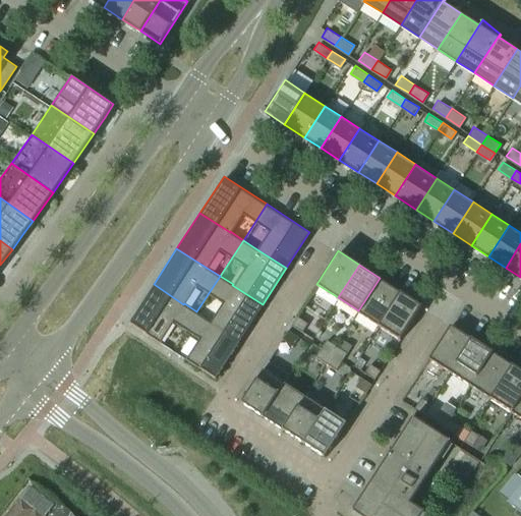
[(239,340),(263,304),(232,285),(233,284),(220,276),(196,311),(210,320),(209,321),(239,340)]
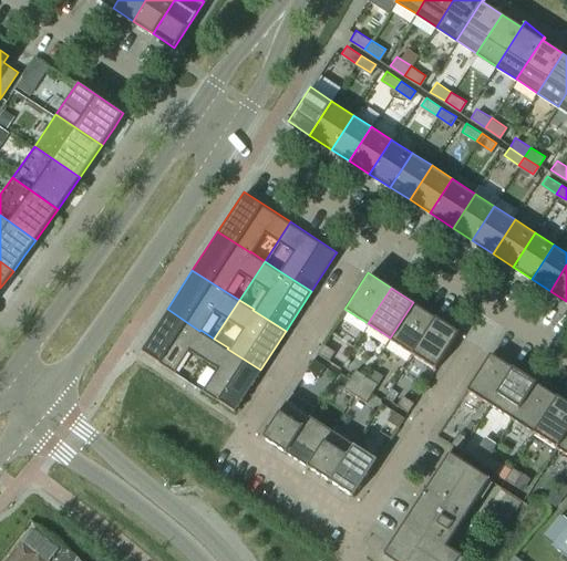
[(412,352),(435,317),(413,302),(390,338),(412,352)]
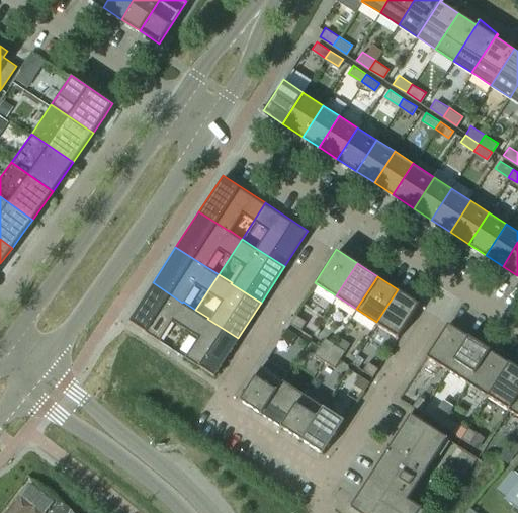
[(185,326),(195,310),(183,302),(182,303),(153,282),(128,319),(159,338),(172,318),(185,326)]
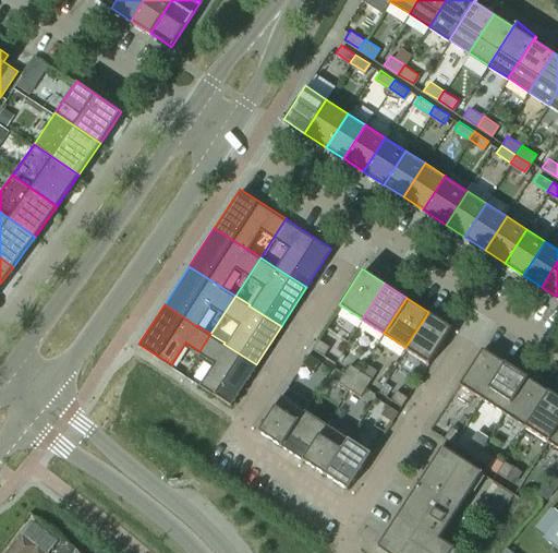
[(428,362),(451,327),(451,326),(428,312),(405,347),(428,362)]
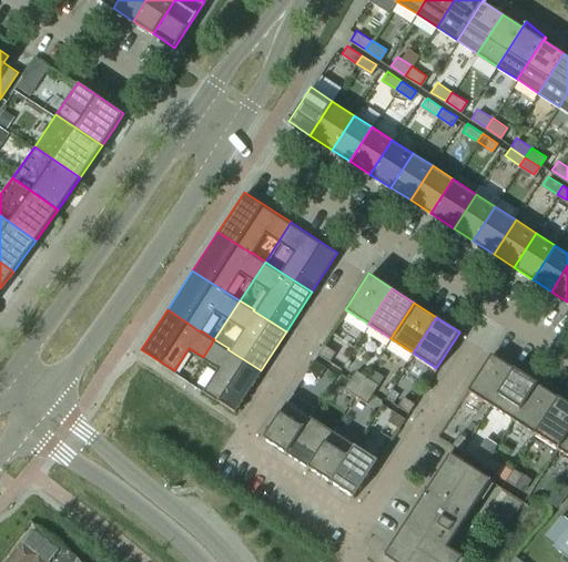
[(235,410),(261,370),(227,349),(229,348),(214,339),(203,357),(216,367),(202,389),(235,410)]
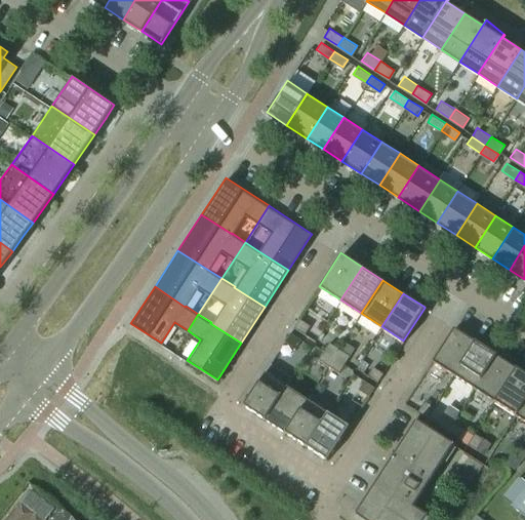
[(304,332),(310,323),(298,317),(293,325),(304,332)]
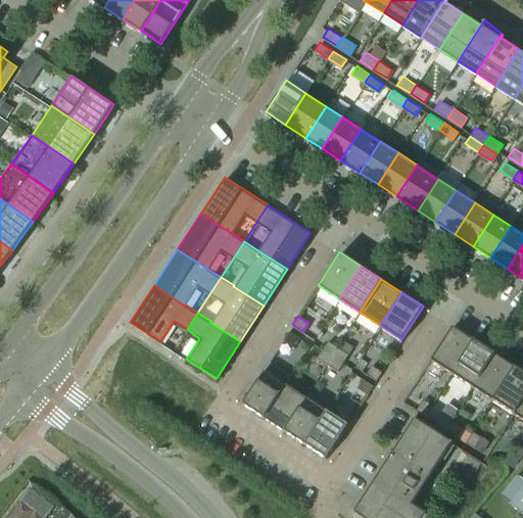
[(452,372),(473,338),(452,324),(430,358),(452,372)]
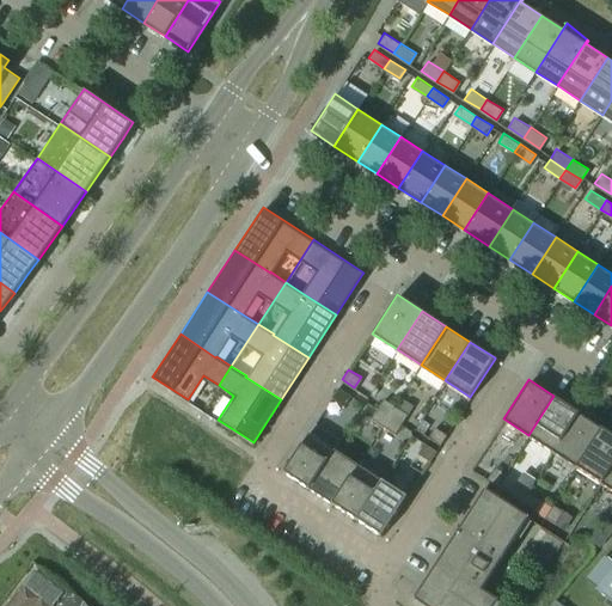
[(343,403),(350,393),(338,385),(331,396),(343,403)]
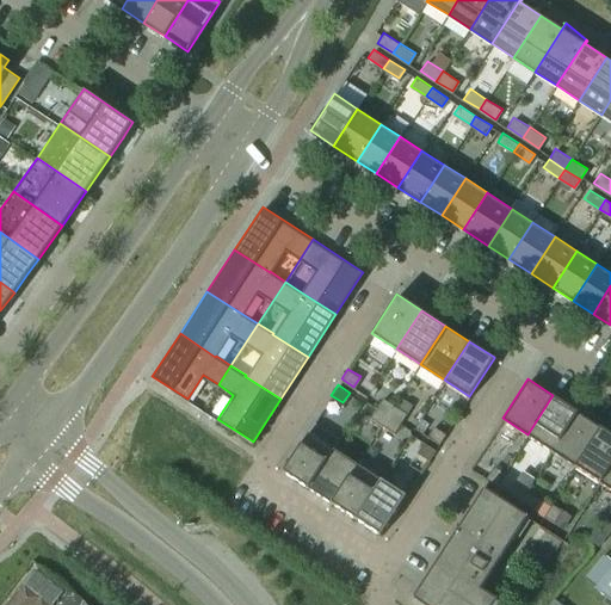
[(551,450),(576,411),(553,395),(528,434),(551,450)]
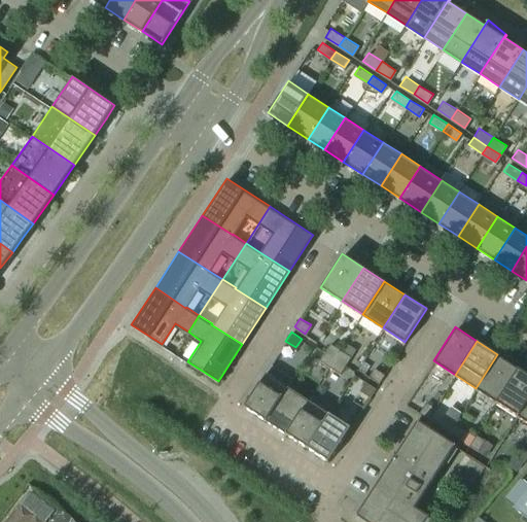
[(341,348),(329,342),(324,350),(335,356),(341,348)]
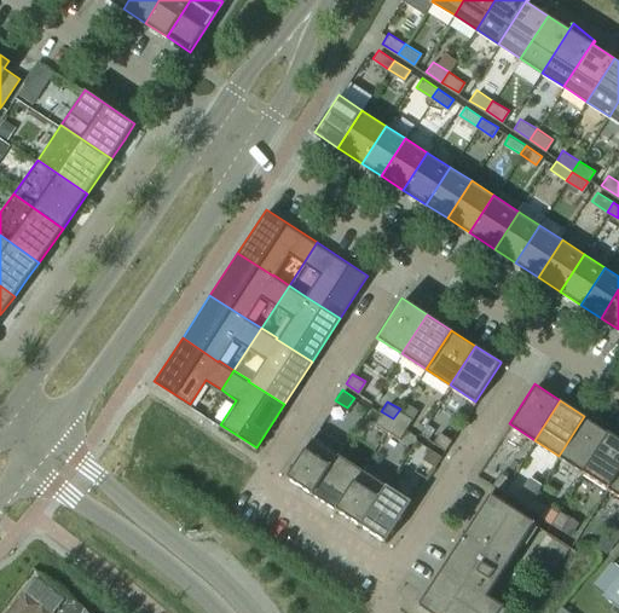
[(405,427),(412,417),(400,409),(393,418),(405,427)]
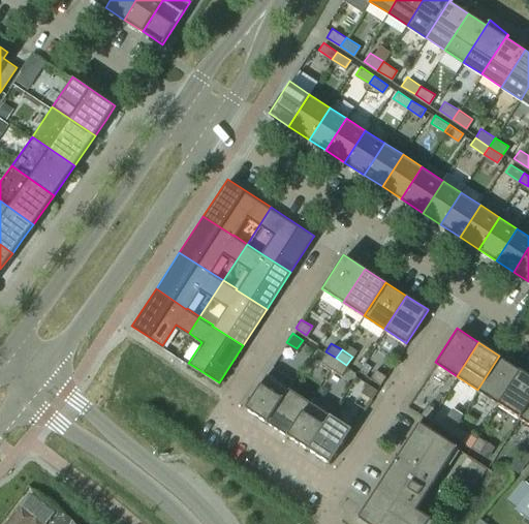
[(336,358),(325,351),(320,360),(331,367),(336,358)]
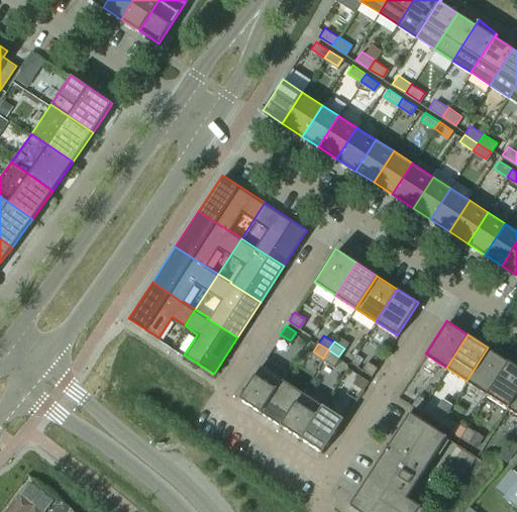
[(487,394),(508,361),(488,347),(467,381),(487,394)]
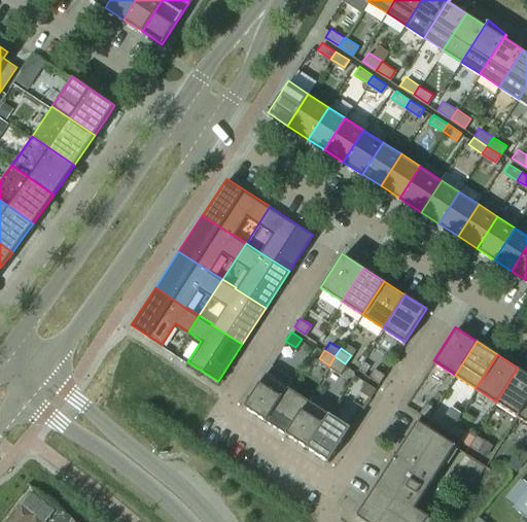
[(345,363),(335,356),(329,366),(340,372),(345,363)]
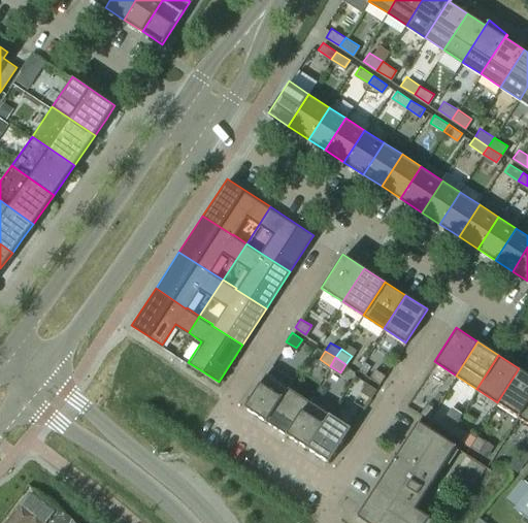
[(380,382),(385,373),(374,366),(369,376),(380,382)]
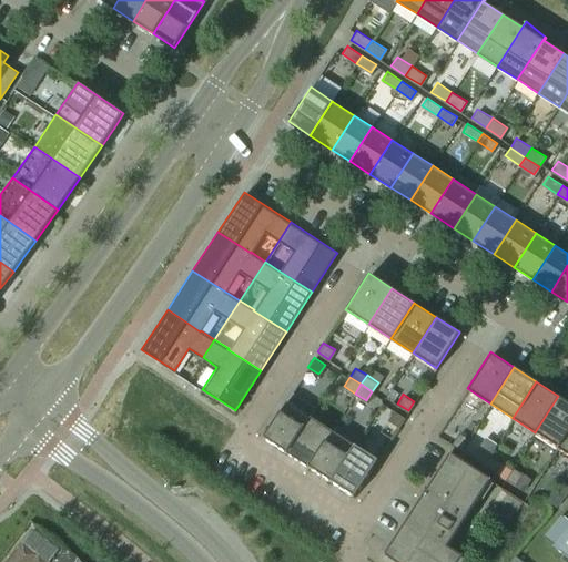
[(557,447),(567,429),(567,401),(558,396),(535,432),(557,447)]
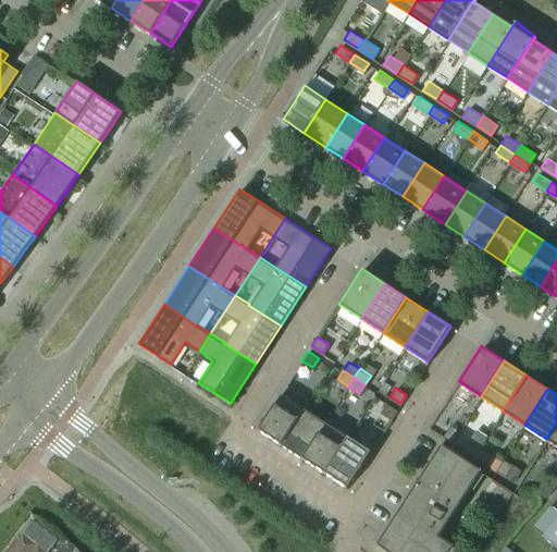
[(280,443),(304,407),(281,393),(257,429),(280,443)]
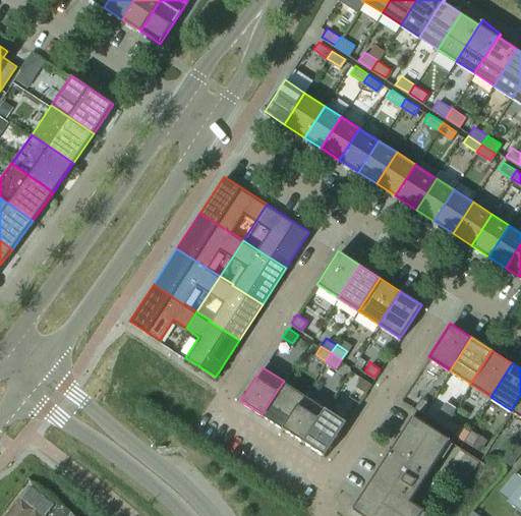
[(370,382),(360,376),(355,384),(365,391),(370,382)]
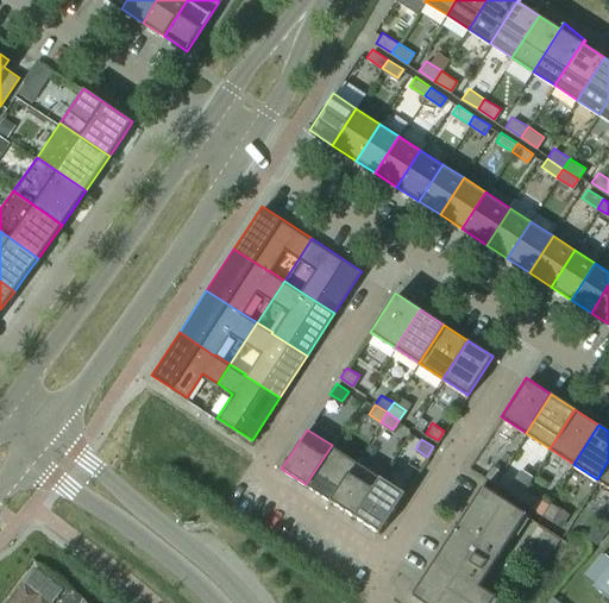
[(330,500),(356,460),(332,445),(306,484),(330,500)]
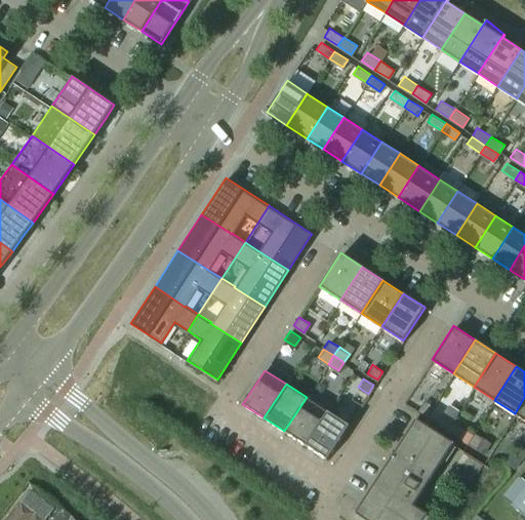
[(306,444),(327,410),(307,397),(284,431),(306,444)]
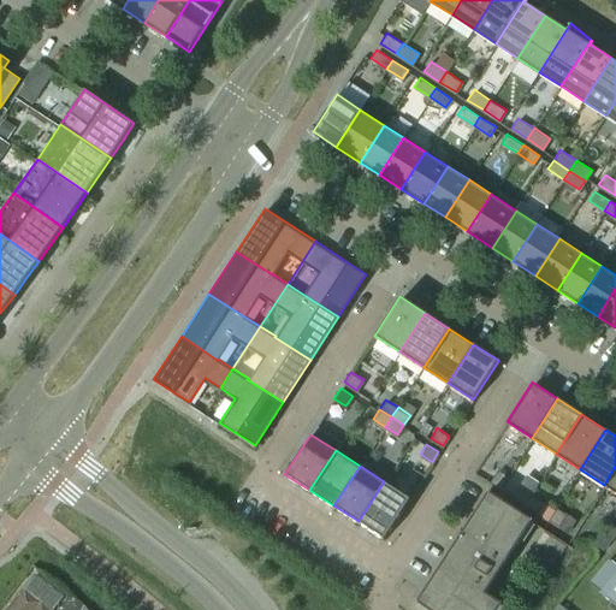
[(615,492),(615,466),(604,485),(615,492)]
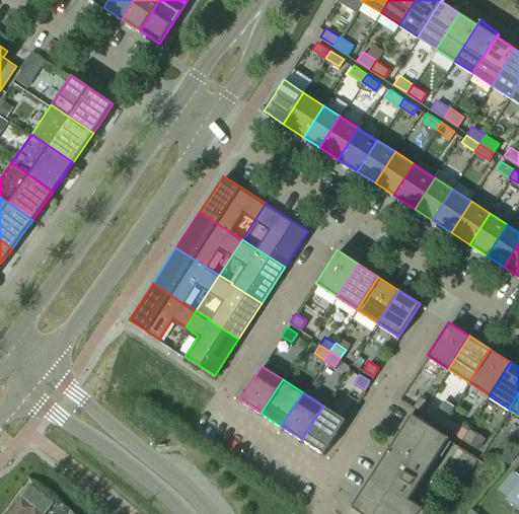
[(421,410),(428,399),(419,394),(413,405),(421,410)]
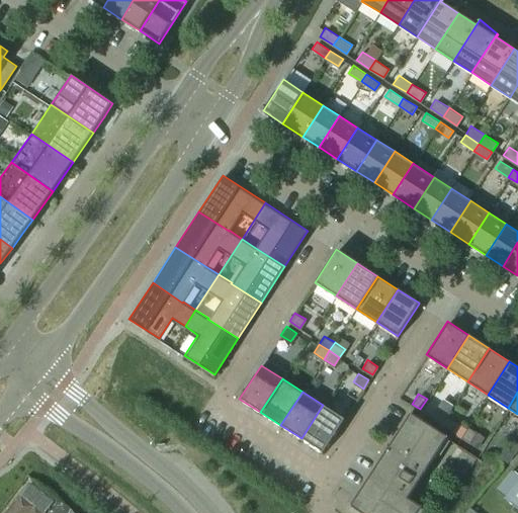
[(322,452),(344,419),(323,405),(301,438),(322,452)]
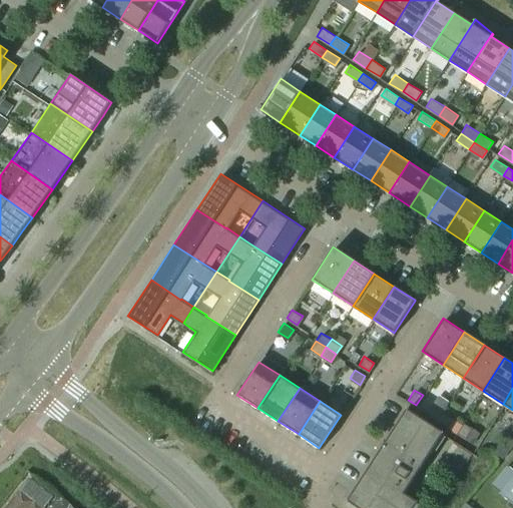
[(436,419),(442,410),(432,404),(426,412),(436,419)]
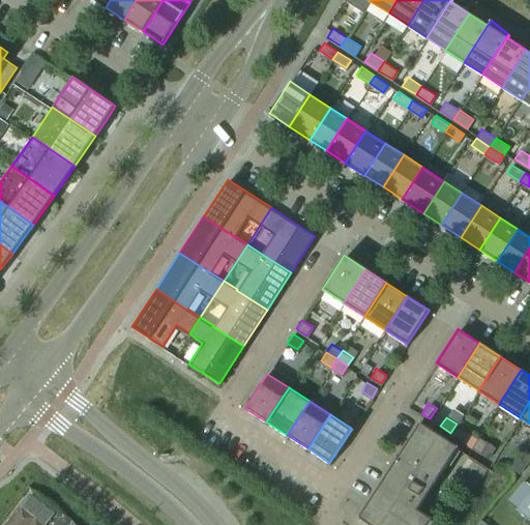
[(417,509),(458,447),(419,423),(399,455),(357,518),(369,524),(427,524),(431,519),(417,509)]
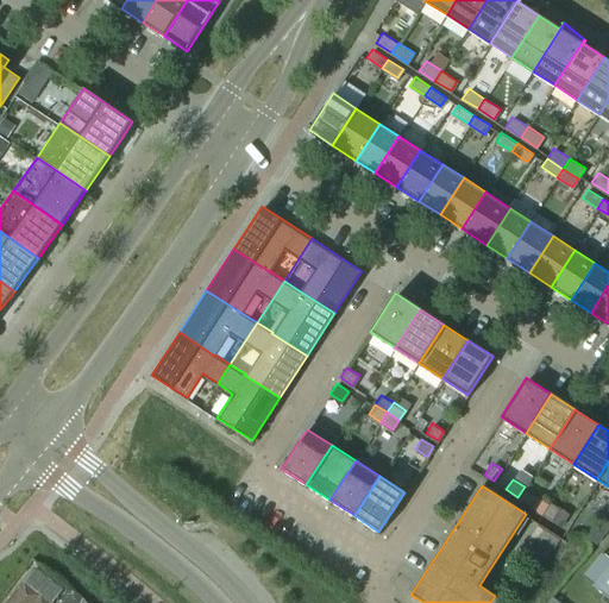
[(529,504),(537,495),(525,487),(518,497),(529,504)]
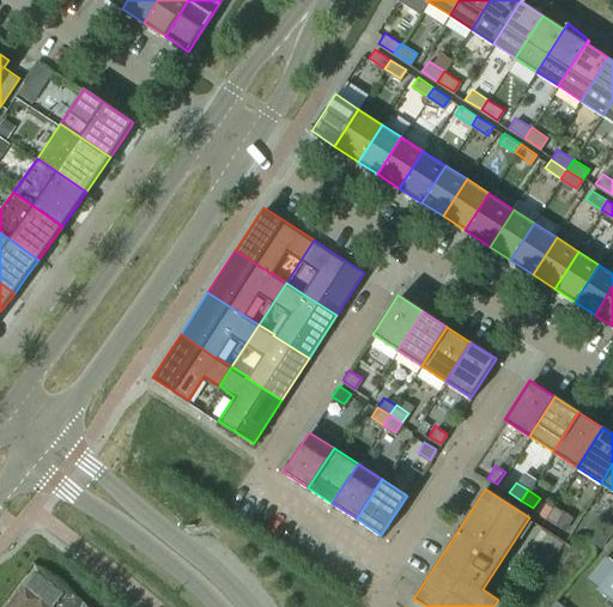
[(556,522),(563,510),(553,503),(545,516),(556,522)]
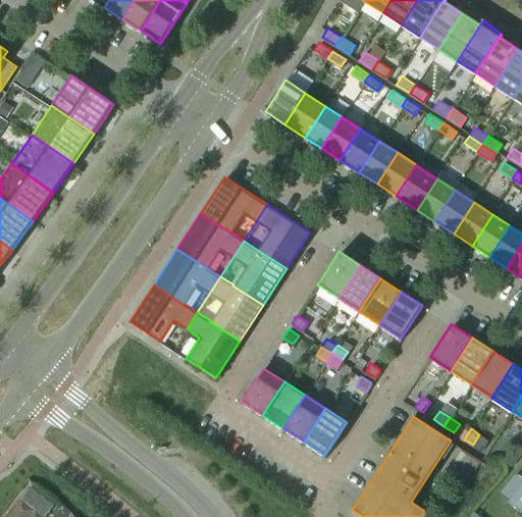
[(521,471),(519,474),(521,476),(521,483),(510,499),(520,507),(516,512),(521,516),(521,471)]
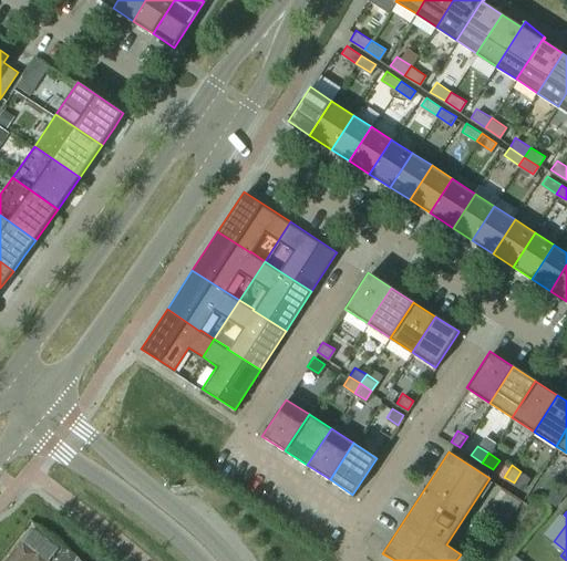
[(31,525),(1,560),(39,560),(54,542),(31,525)]
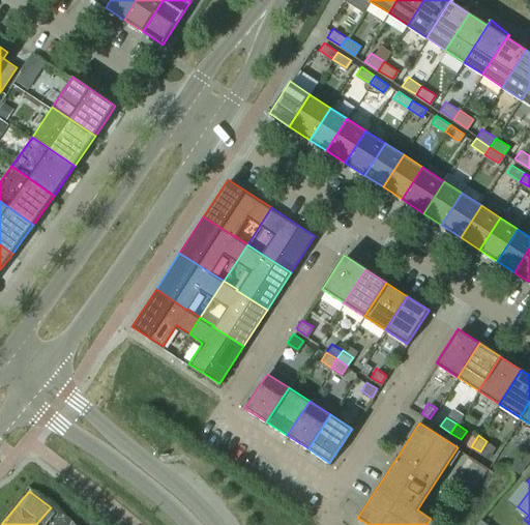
[(65,524),(71,518),(61,509),(48,524),(65,524)]
